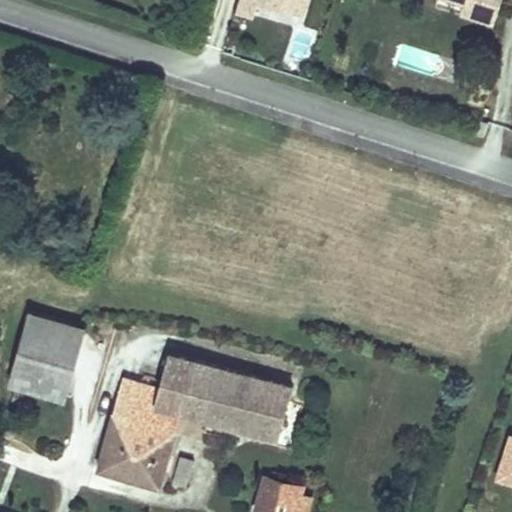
[(258,6),(304,19),(310,0),(239,0),(236,12),(255,17),(258,6)]
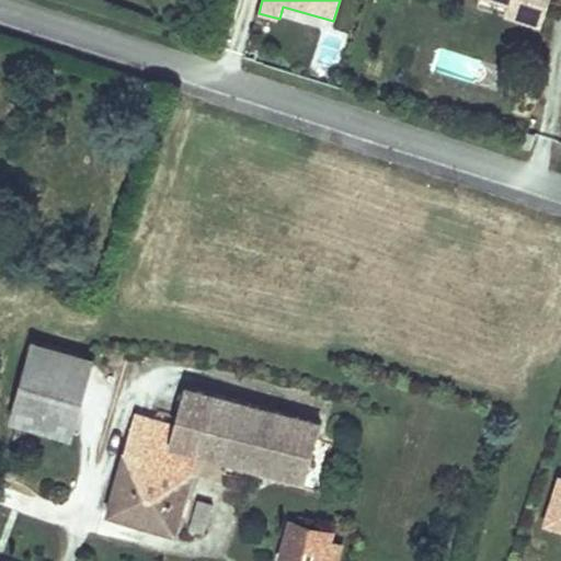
[(503,20),(523,26),(527,13),(540,18),(546,0),(488,0),(507,7),(503,20)]
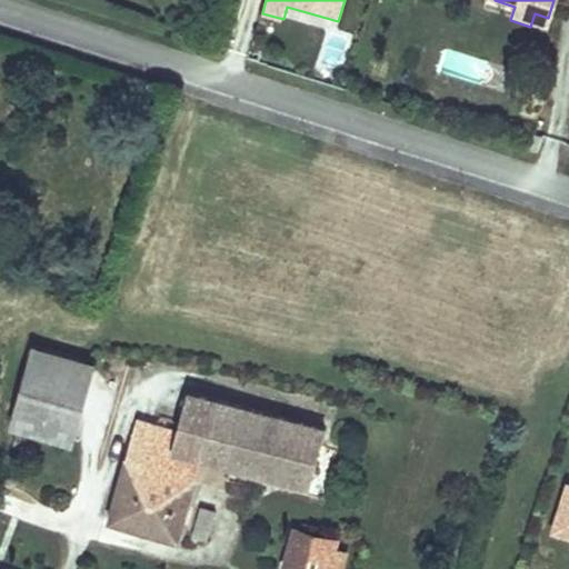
[(535,13),(530,27),(543,31),(548,18),(535,13)]
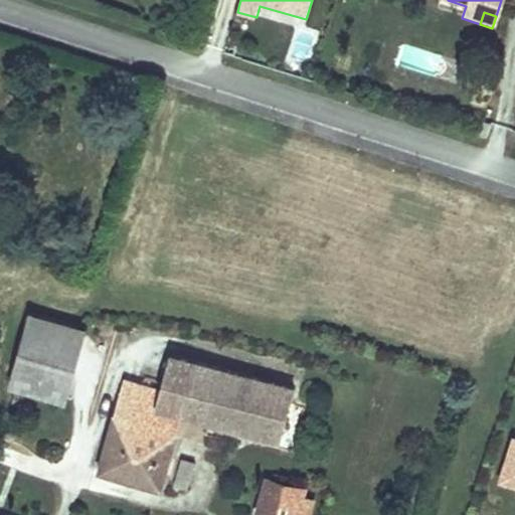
[(83,330),(26,313),(5,389),(62,404),(83,330)]
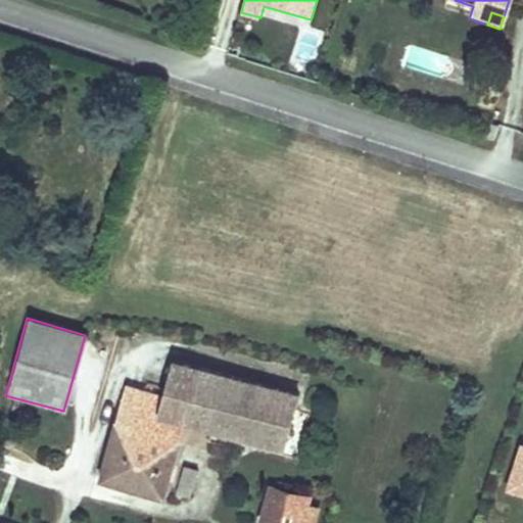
[(280,454),(296,395),(170,361),(159,395),(123,385),(95,483),(161,502),(182,427),(280,454)]
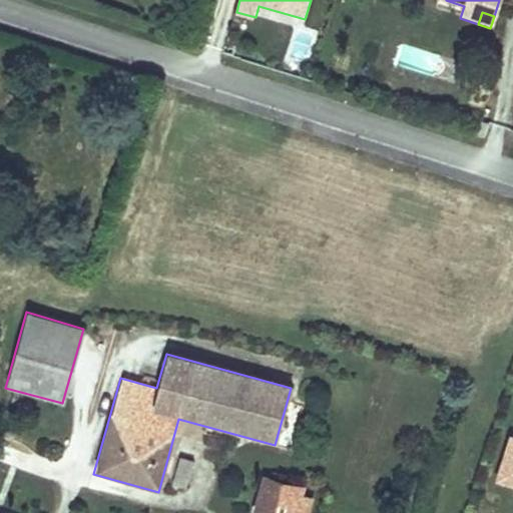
[(512,438),(508,436),(493,483),(512,489),(512,438)]
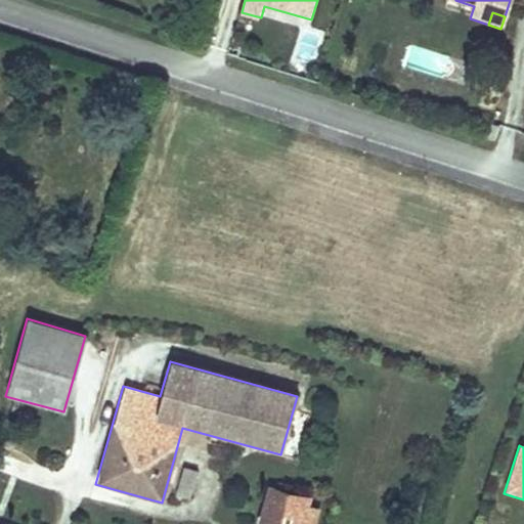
[(170,493),(191,498),(199,470),(177,465),(170,493)]
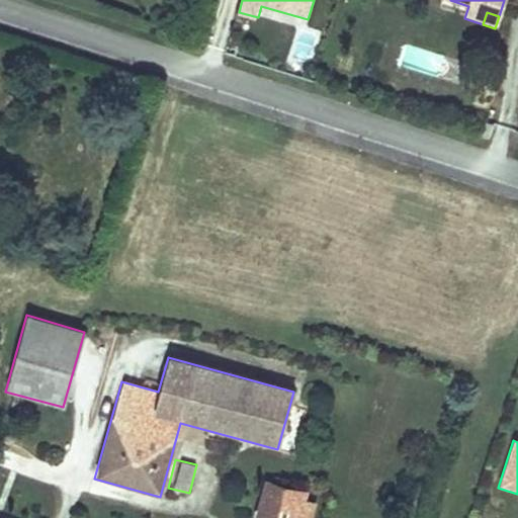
[(304,502),(306,493),(263,483),(254,517),(313,517),(316,506),(304,502)]
